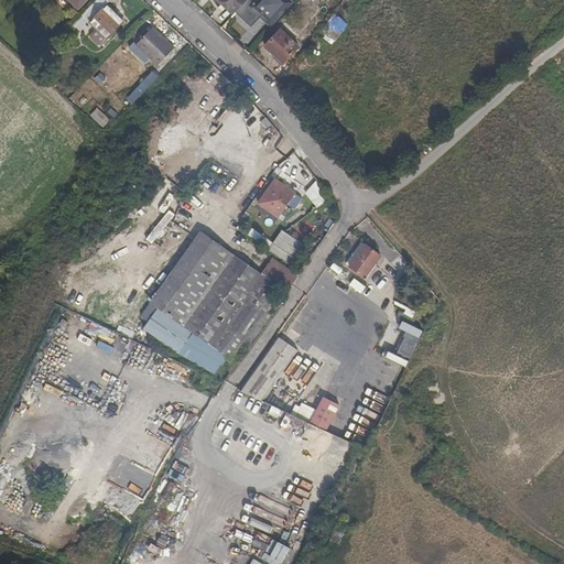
[(88,22),(106,3),(109,1),(107,0),(95,0),(80,15),(88,22)]
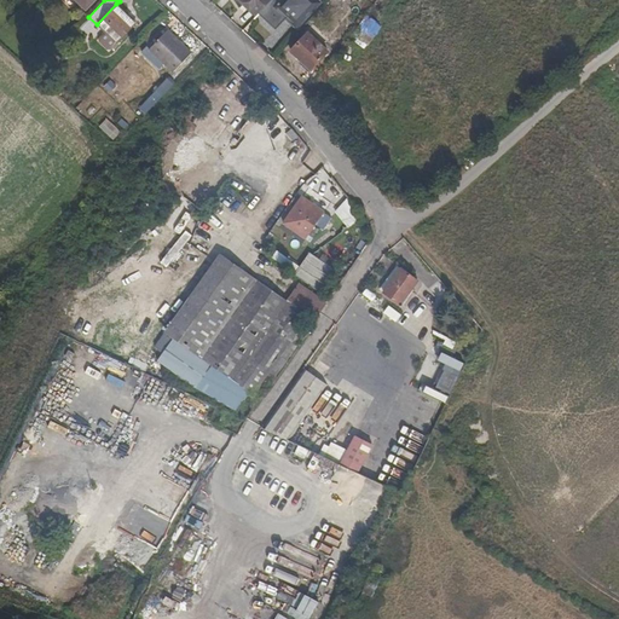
[(259,13),(270,0),(238,0),(256,16),(259,13)]
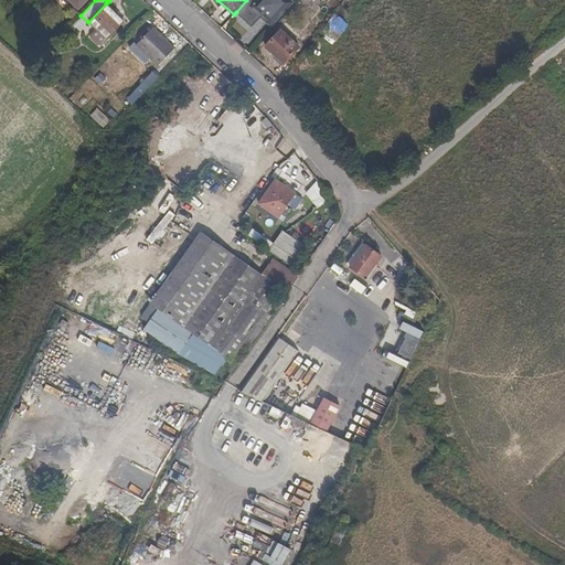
[(286,0),(246,0),(236,12),(252,27),(263,14),(272,22),(289,3),(286,0)]
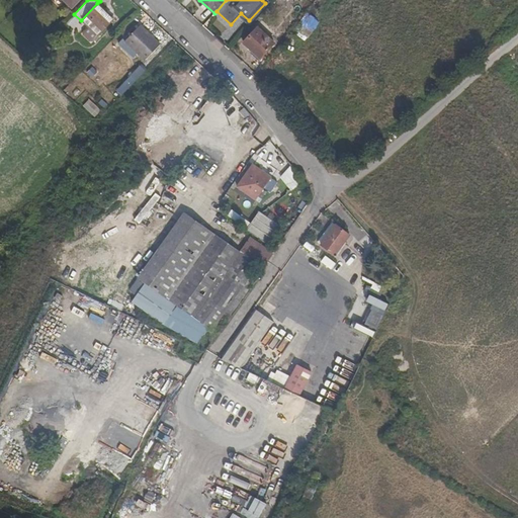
[(113,19),(97,3),(81,20),(88,27),(82,33),(92,44),(113,19)]
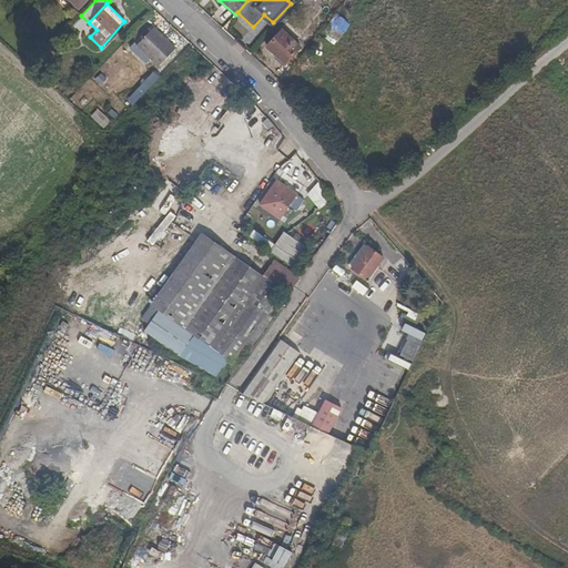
[(336,46),(351,23),(336,14),(322,37),(336,46)]
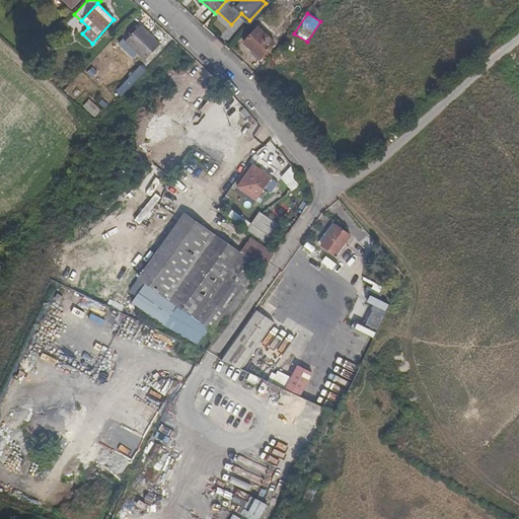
[(133,33),(126,42),(145,61),(161,45),(141,25),(137,29),(133,33)]
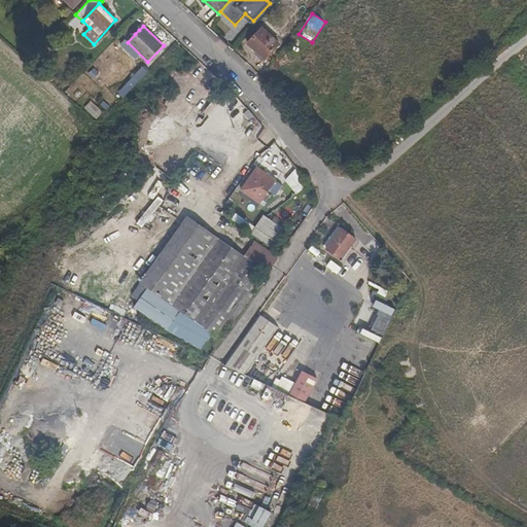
[(262,28),(248,44),(265,60),(280,44),(262,28)]
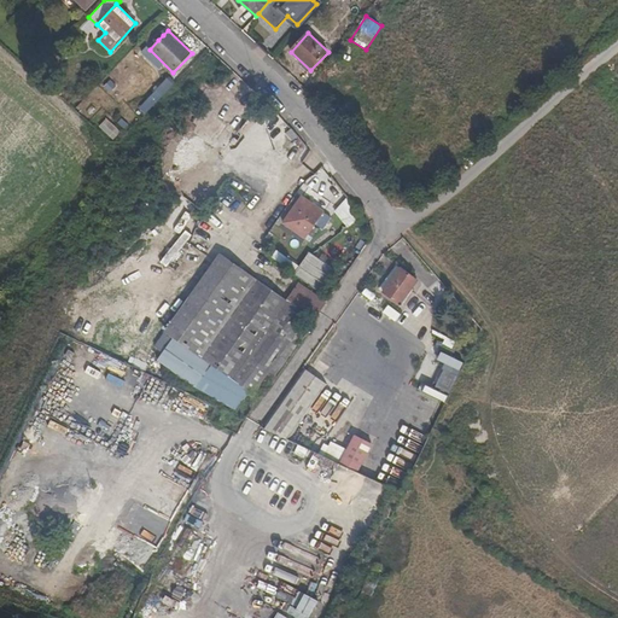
[(128,79),(140,65),(130,57),(118,70),(128,79)]
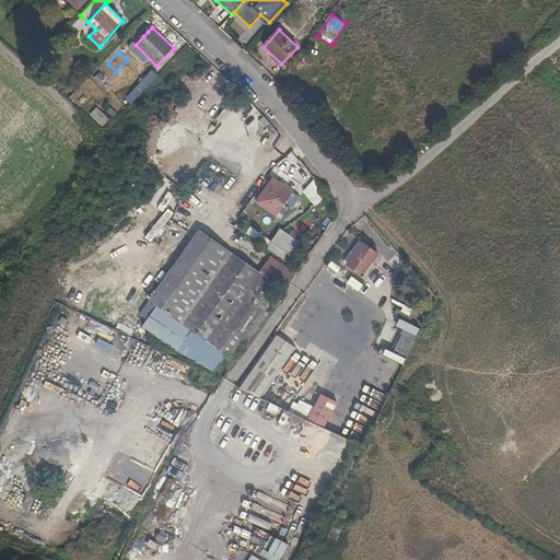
[(44,55),(37,61),(41,66),(48,58),(44,55)]
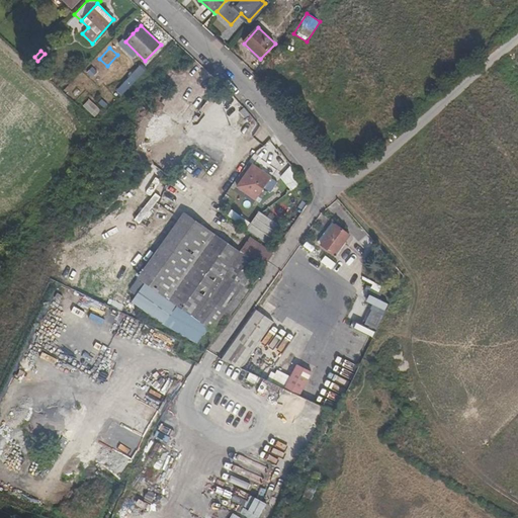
[(91,62),(85,73),(91,77),(98,66),(91,62)]
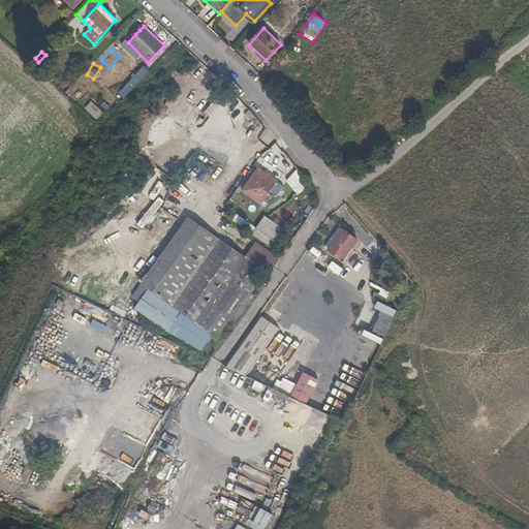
[(123,98),(150,71),(144,66),(118,93),(123,98)]
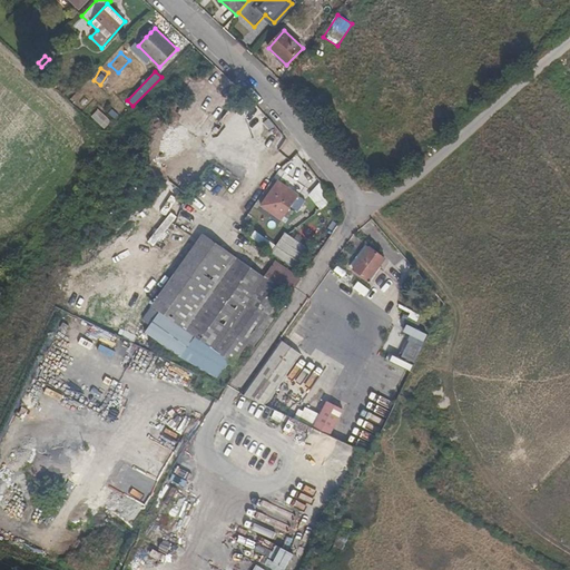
[(105,130),(112,121),(99,109),(91,117),(105,130)]
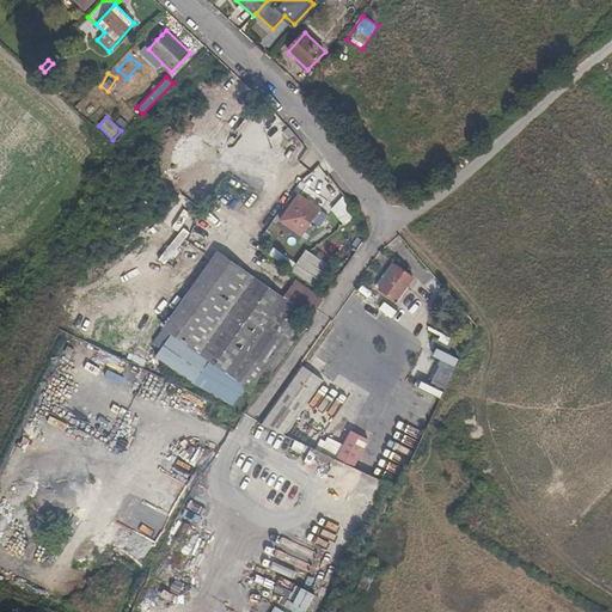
[(276,138),(273,146),(281,150),(285,140),(276,138)]
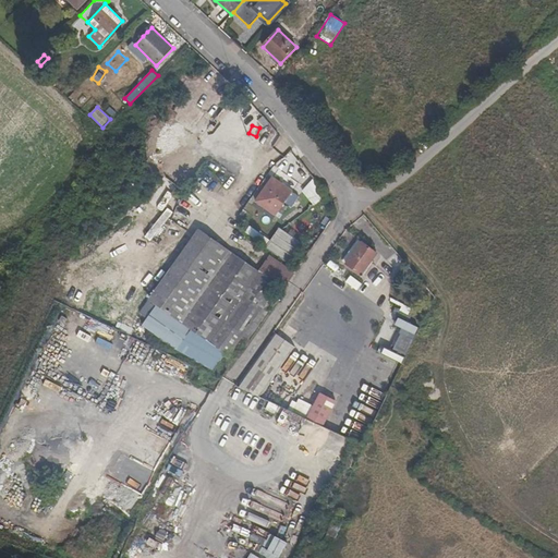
[(279,145),(286,153),(290,148),(283,141),(279,145)]
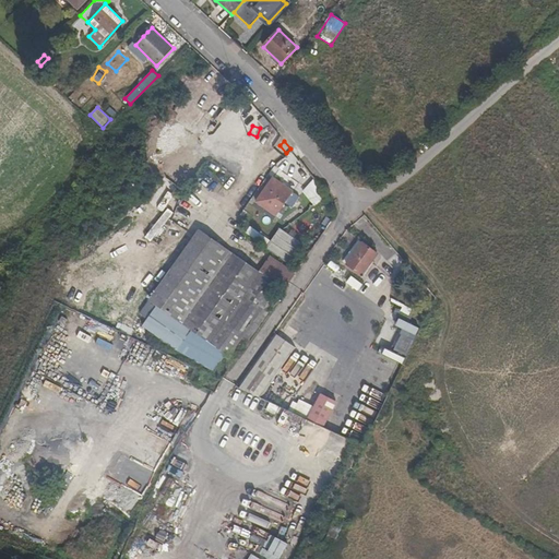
[(298,157),(290,149),(286,153),(285,154),(292,163),(298,157)]
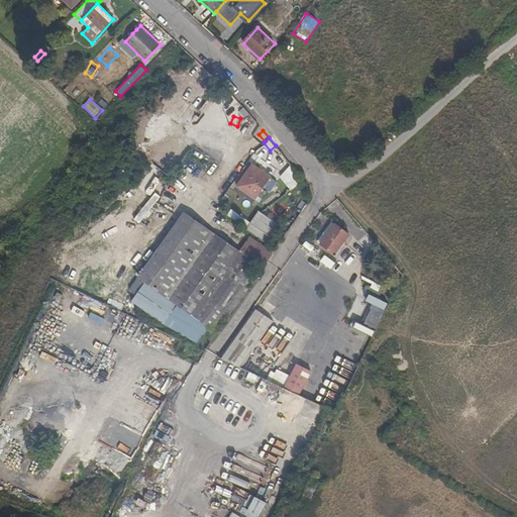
[(270,177),(253,166),(237,187),(254,198),(270,177)]
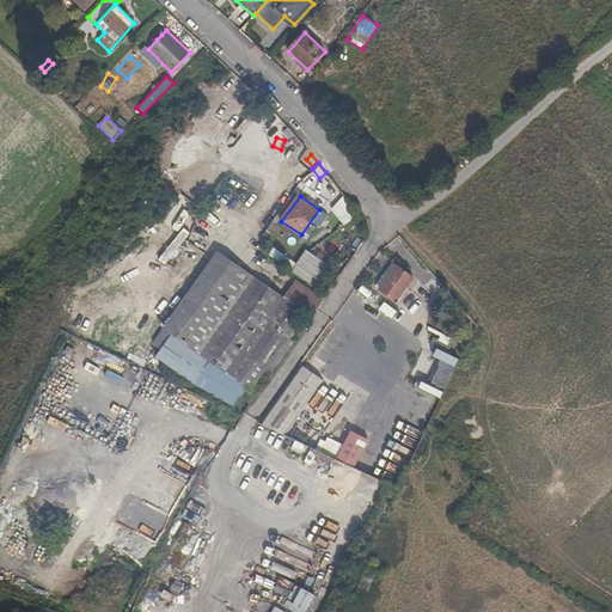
[(342,197),(331,212),(348,225),(359,210),(342,197)]
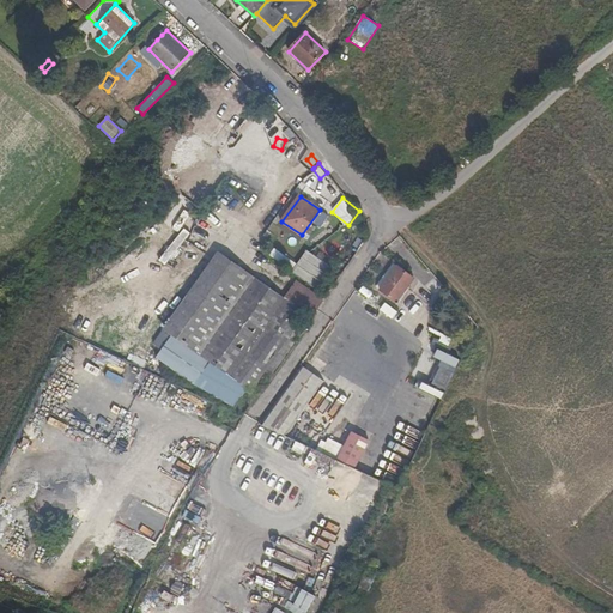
[(167,269),(174,272),(190,237),(184,234),(167,269)]
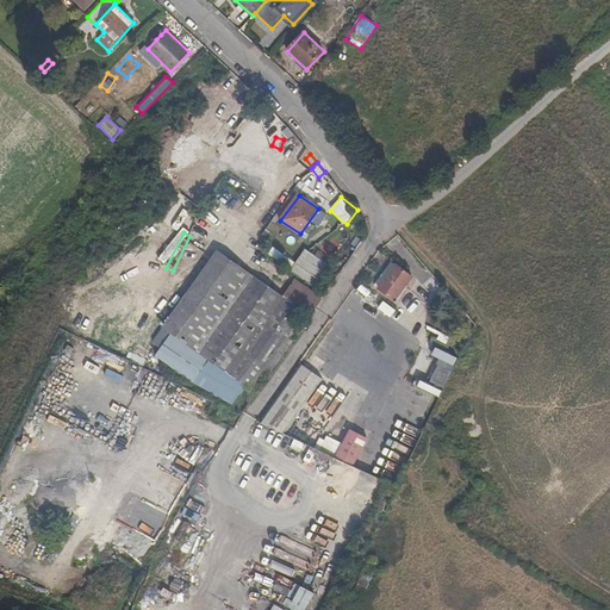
[(319,249),(330,260),(342,248),(331,237),(319,249)]
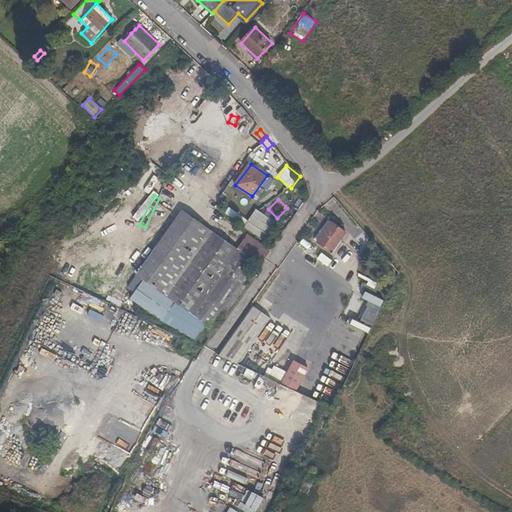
[(277,223),(256,209),(248,222),(228,208),(225,213),(243,226),(244,223),(246,225),(244,228),(264,242),(277,223)]
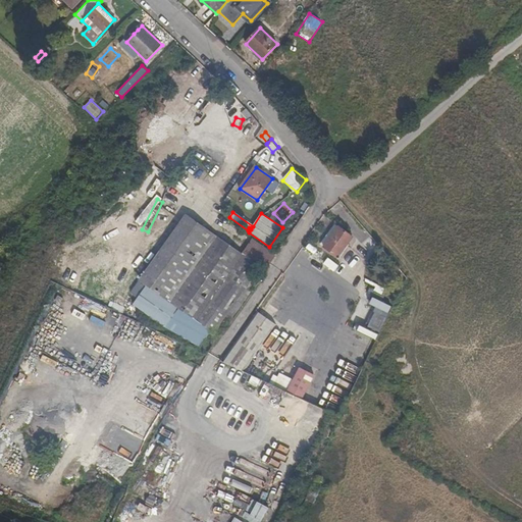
[(266,271),(274,257),(253,240),(242,254),(186,214),(138,279),(140,280),(129,294),(137,299),(133,305),(166,329),(198,349),(211,331),(214,334),(227,314),(233,318),(255,286),(250,283),(260,268),(266,271)]
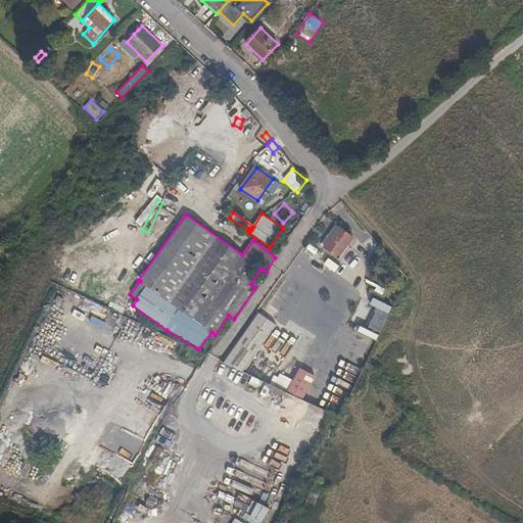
[(321,244),(337,257),(353,238),(336,225),(332,229),(321,244)]
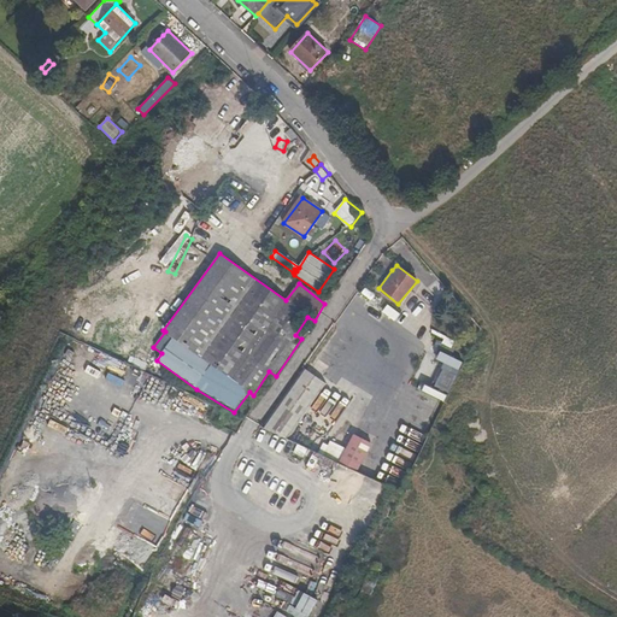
[(389,305),(383,312),(395,322),(401,315),(389,305)]
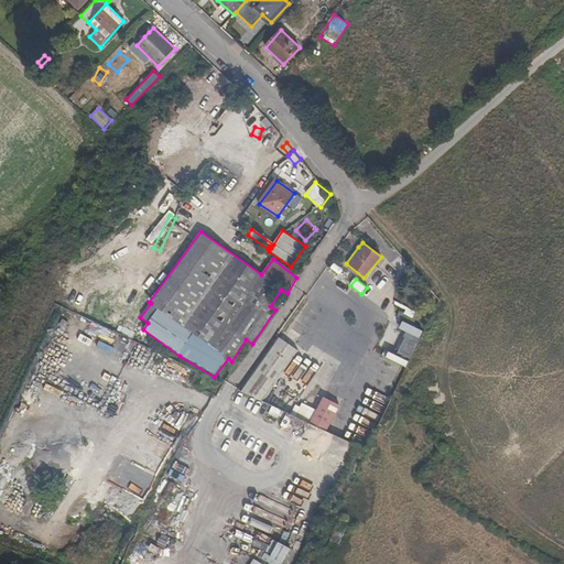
[(273,386),(297,350),(278,336),(239,391),(262,402),(273,386)]
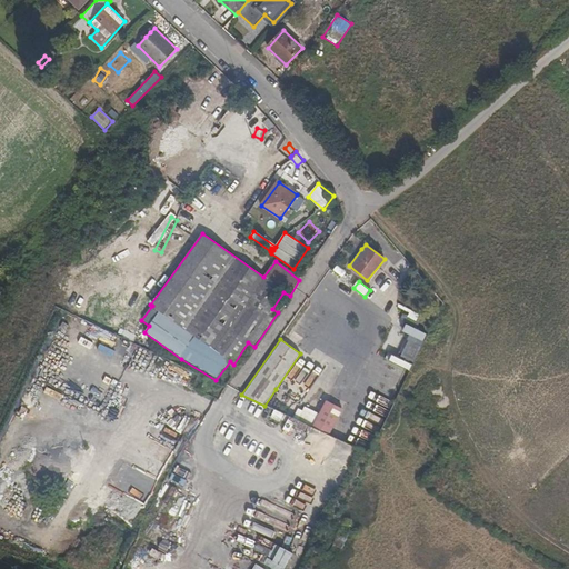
[(415,362),(422,347),(409,340),(401,356),(415,362)]
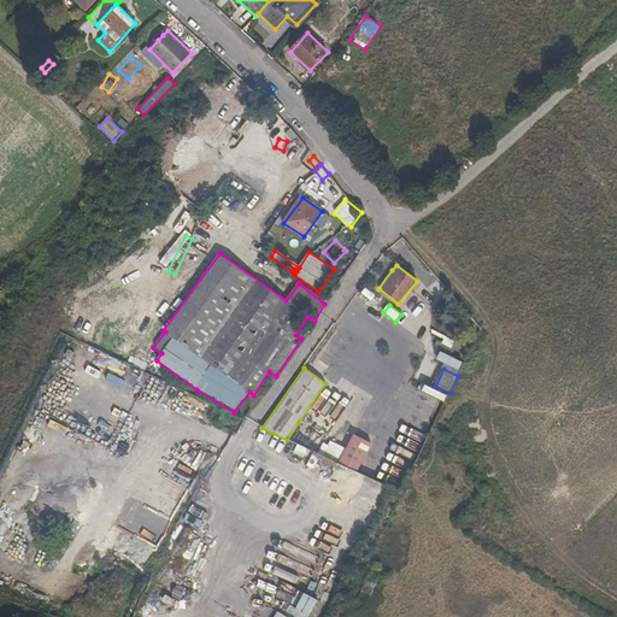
[(350,400),(325,383),(299,422),(322,438),(350,400)]
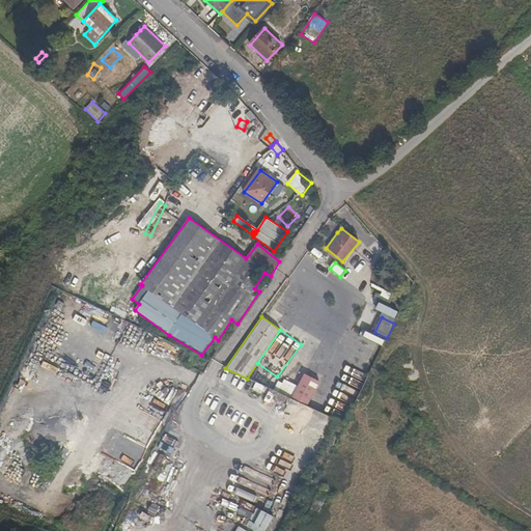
[(365,338),(384,345),(386,339),(368,333),(365,338)]
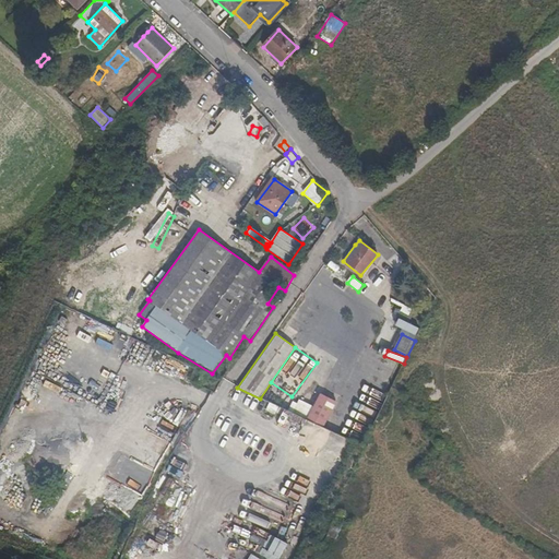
[(209,375),(202,371),(198,382),(204,385),(209,375)]
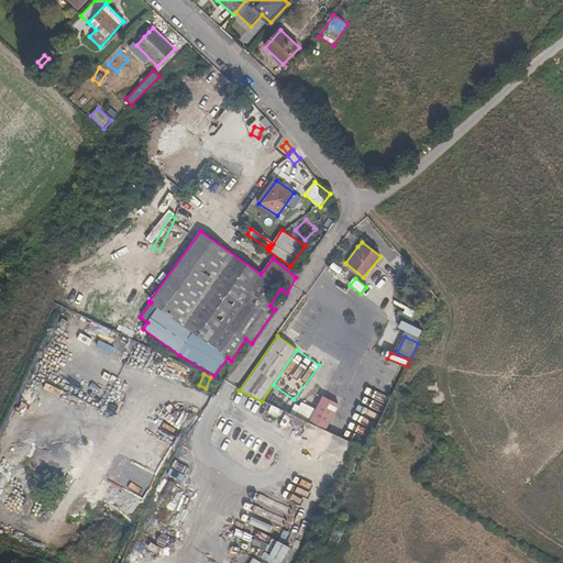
[(335,404),(319,396),(306,422),(322,430),(335,404)]
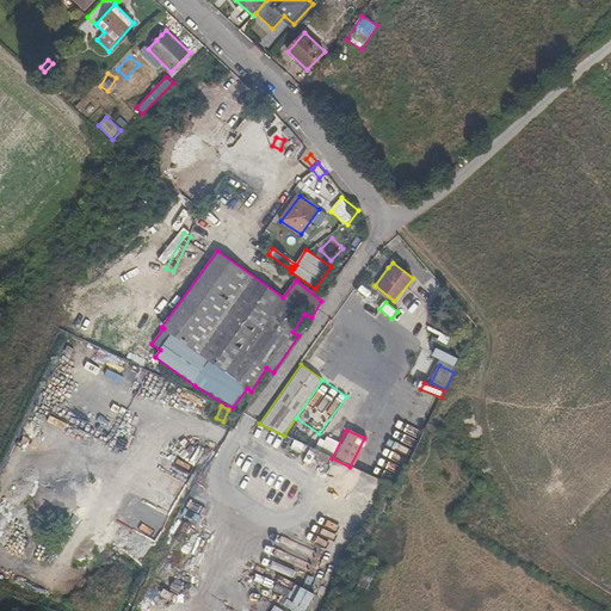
[(296,440),(291,448),(301,454),(304,445),(296,440)]
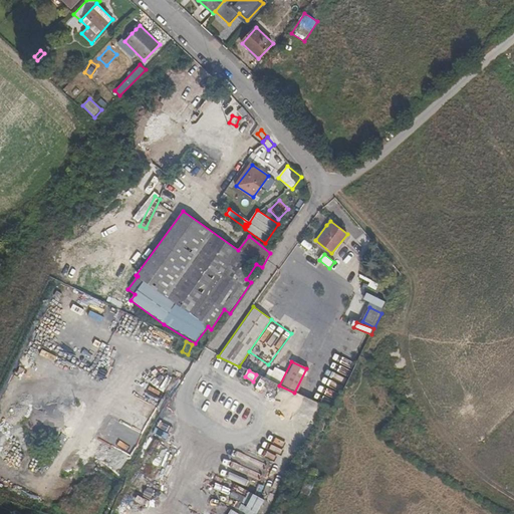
[(218,483),(215,490),(229,495),(231,489),(218,483)]
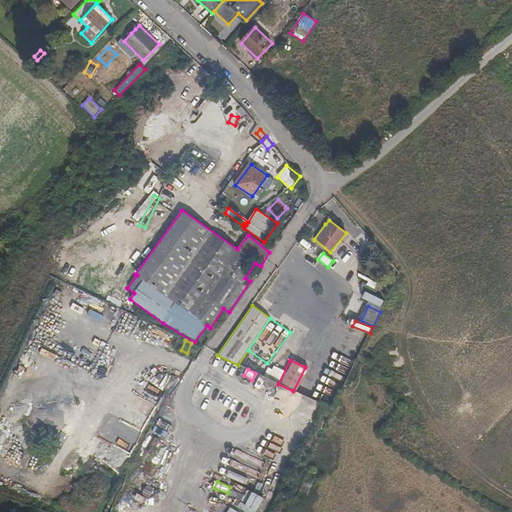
[(231,495),(241,500),(246,492),(236,486),(231,495)]
